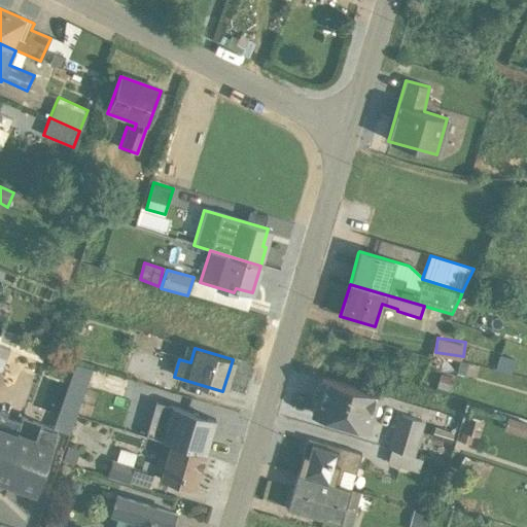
[(378,394),(321,378),(311,413),(367,431),(378,394)]
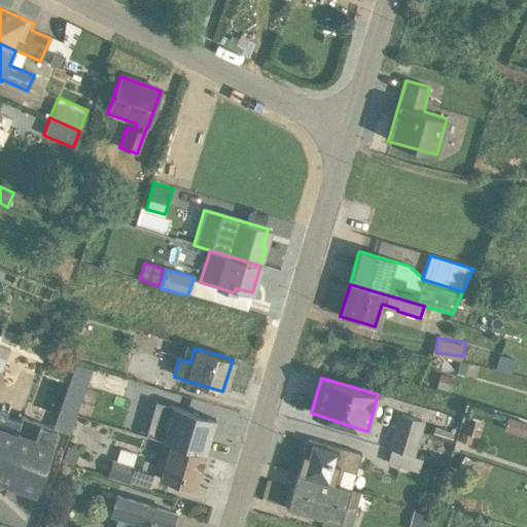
[(204,454),(214,420),(154,402),(145,436),(169,444),(204,454)]
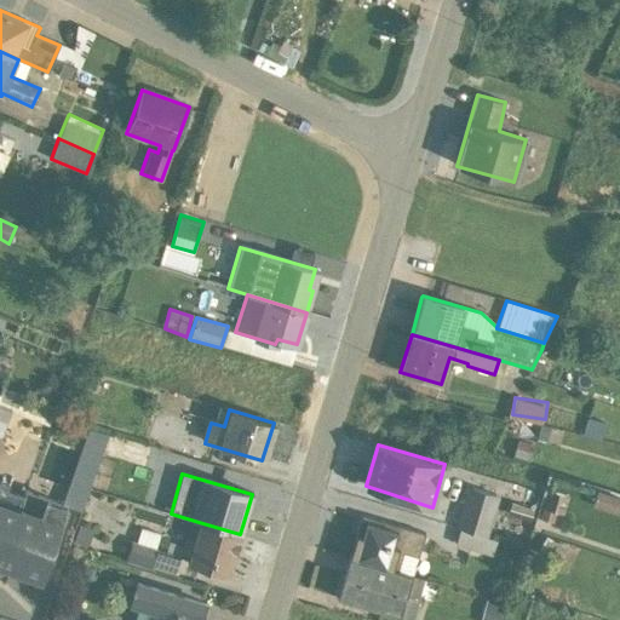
[(0,563),(24,495),(6,489),(9,483),(0,481),(0,563)]
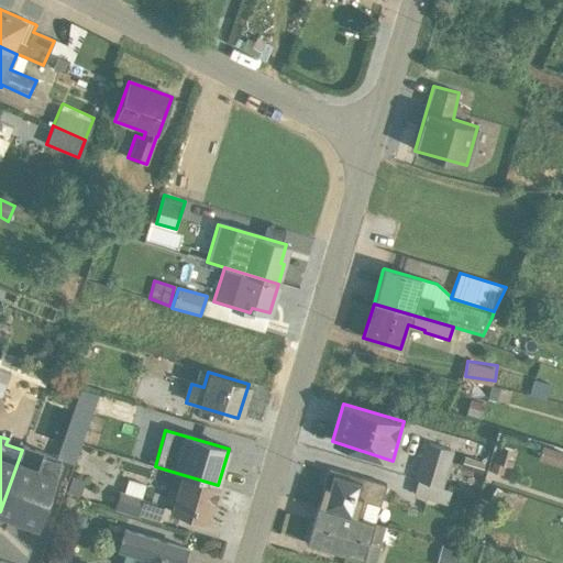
[(414,478),(442,487),(453,450),(424,441),(414,478)]
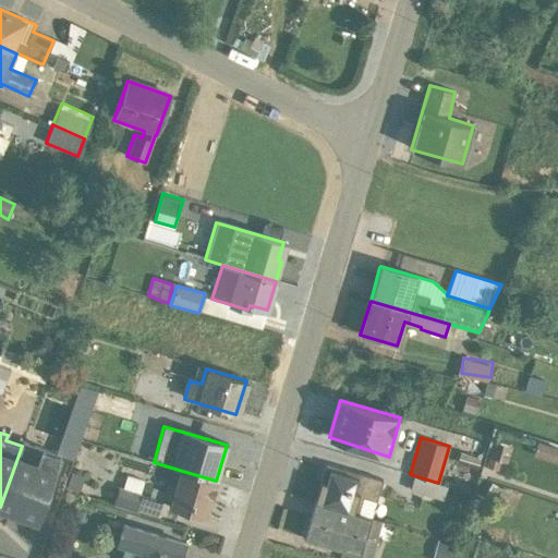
[(494,440),(485,466),(499,471),(502,462),(507,463),(511,446),(494,440)]
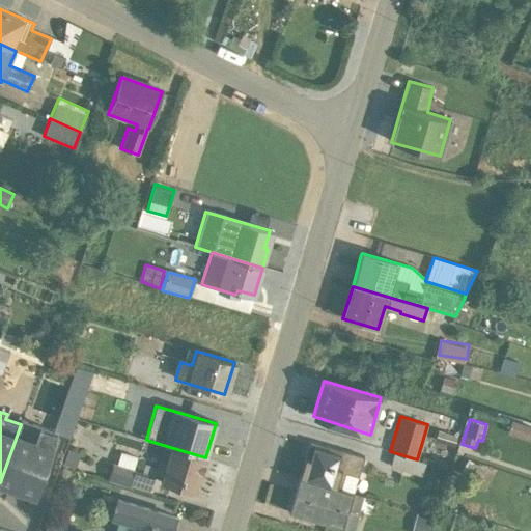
[(57,434),(23,421),(21,424),(0,482),(0,487),(33,500),(57,434)]
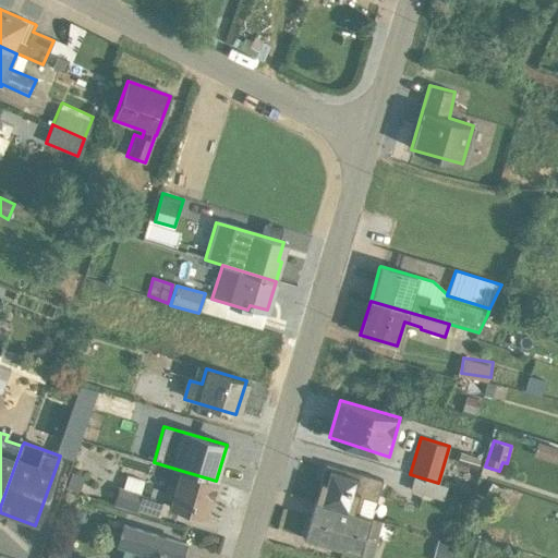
[(557,449),(537,443),(533,455),(555,462),(557,451),(557,449)]
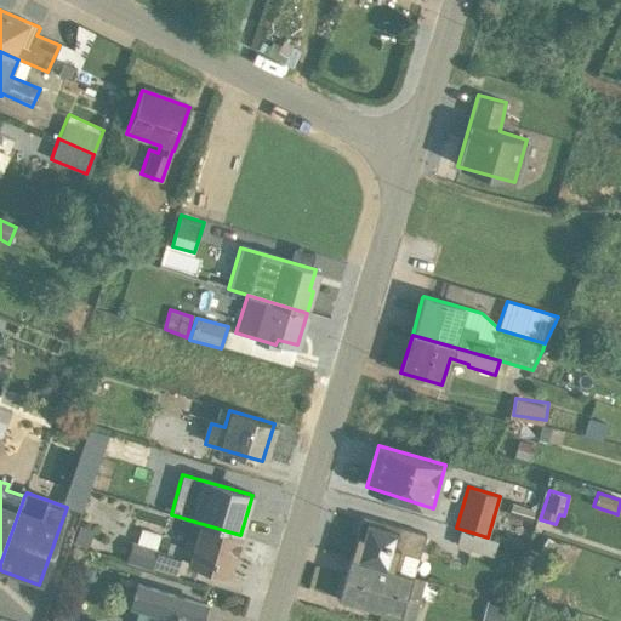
[(511,503),(507,517),(530,523),(535,510),(511,503)]
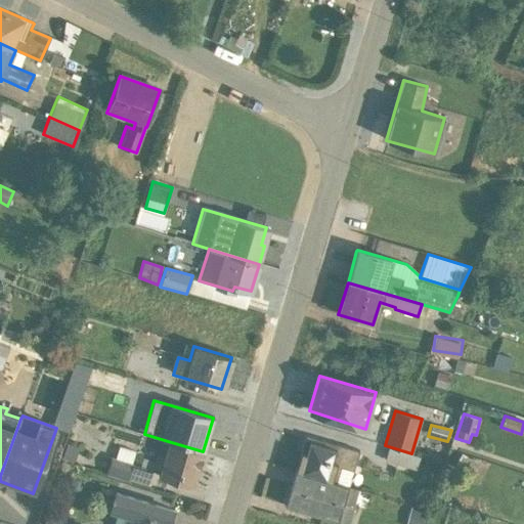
[(306,436),(295,472),(347,486),(358,450),(306,436)]
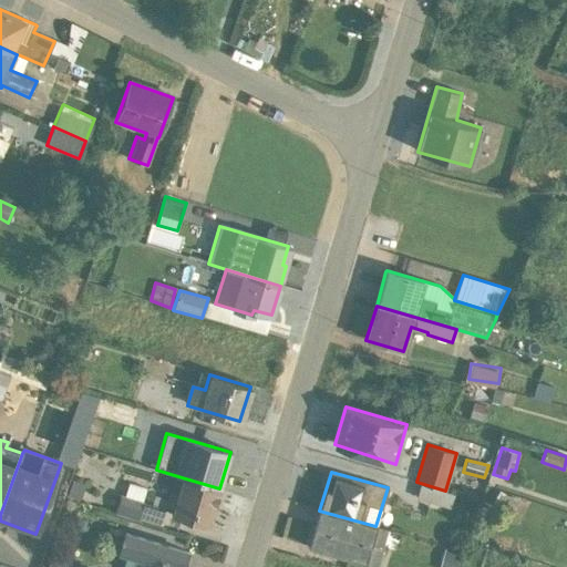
[(168,491),(164,506),(172,508),(171,515),(208,526),(219,488),(182,477),(176,493),(168,491)]
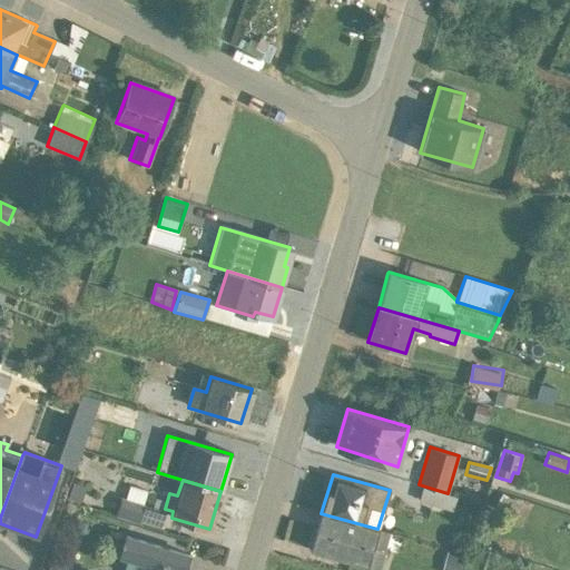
[(129,485),(126,498),(143,503),(147,491),(129,485)]
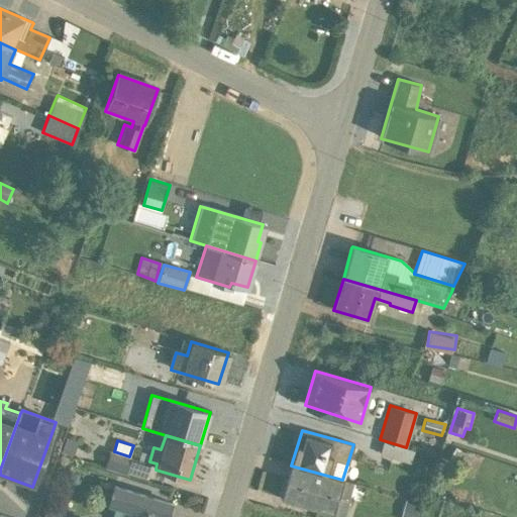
[(410,463),(414,449),(384,440),(380,454),(410,463)]
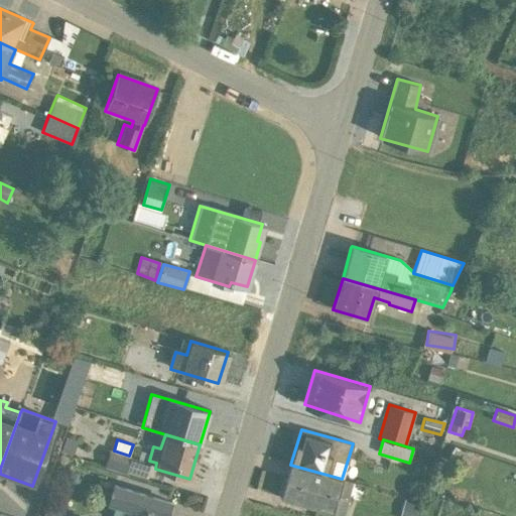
[(477,461),(453,446),(443,462),(468,477),(477,461)]
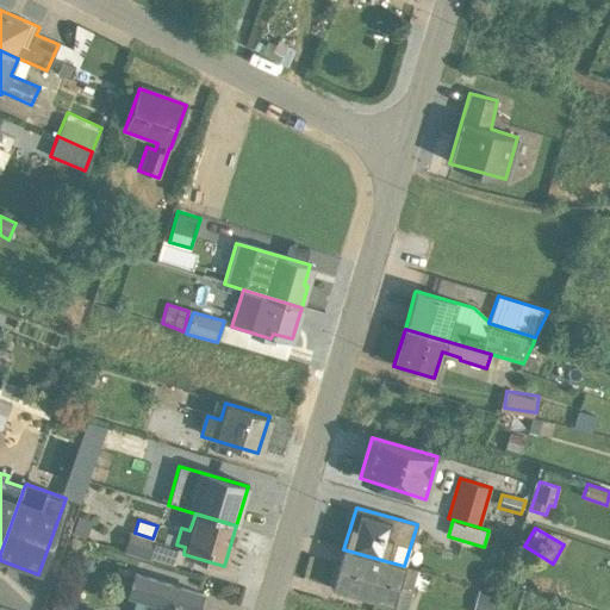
[(130,531),(123,552),(148,560),(149,558),(170,565),(175,551),(154,543),(154,539),(130,531)]
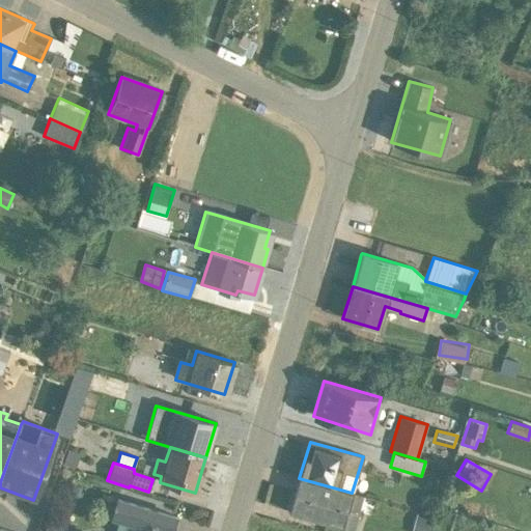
[(299,478),(289,512),(352,530),(362,496),(299,478)]
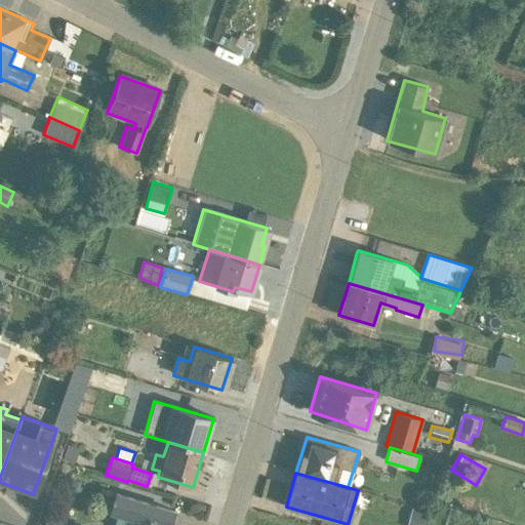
[(168,524),(172,512),(115,491),(109,513),(115,515),(112,524),(168,524)]
